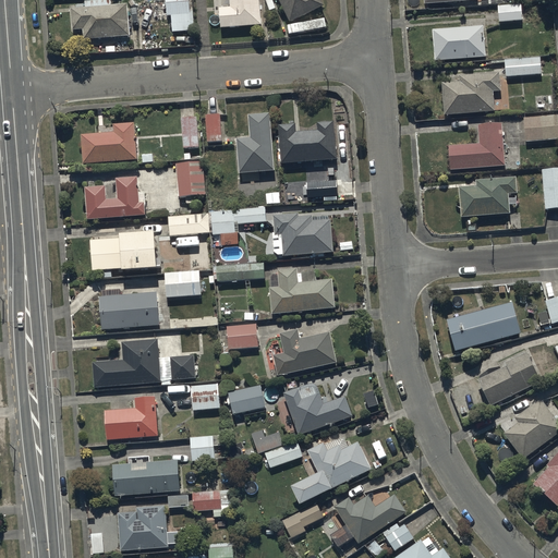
[(129,3),(111,4),(110,0),(91,0),(86,0),(86,8),(72,9),(74,29),(84,28),(85,39),(98,38),(98,41),(106,40),(106,37),(131,35),(129,3)]
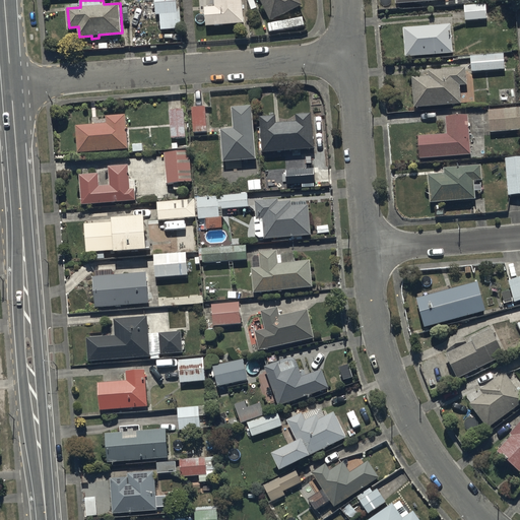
[(177,0),(154,0),(156,15),(160,15),(161,29),(179,27),(177,0)]
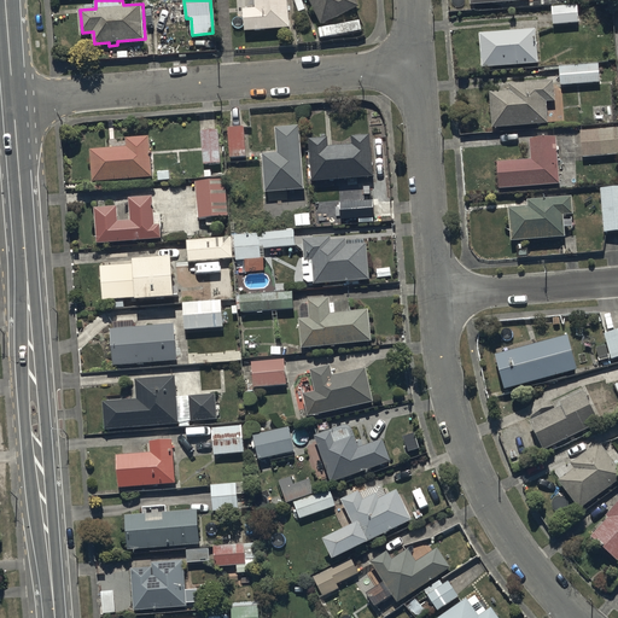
[(289,0),(235,0),(238,19),(246,18),(246,30),(292,27),(289,0)]
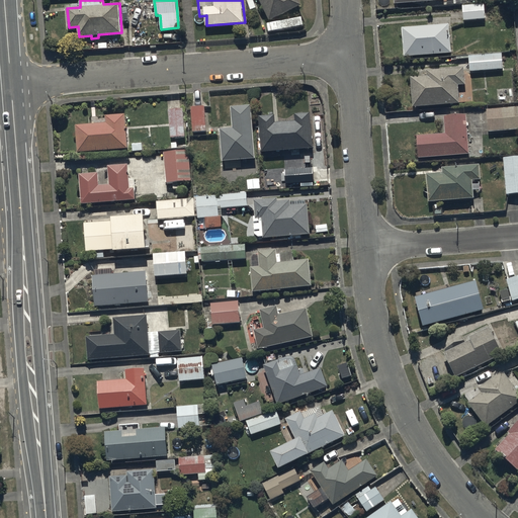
[(261,0),(271,20),(303,3),(300,0),(261,0)]
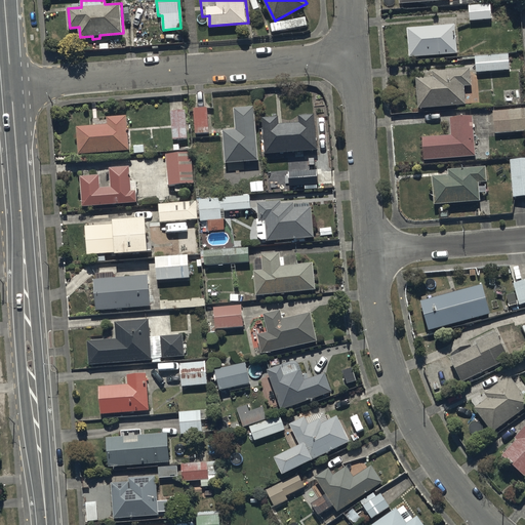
[(491,3),(471,4),(471,19),(492,18),(491,3)]
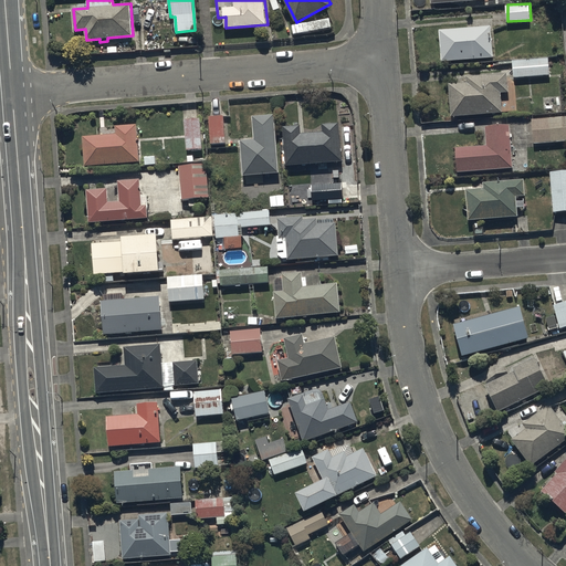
[(331,18),(293,24),(294,34),(333,27),(331,18)]
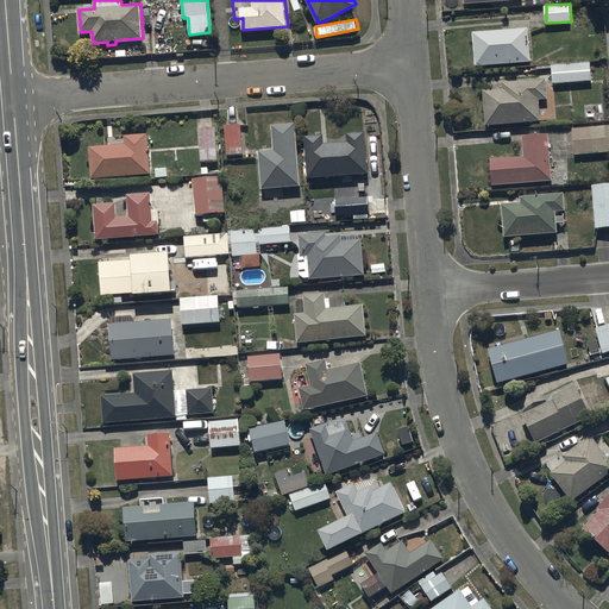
[(528,29),(475,32),(476,67),(531,62),(528,29)]
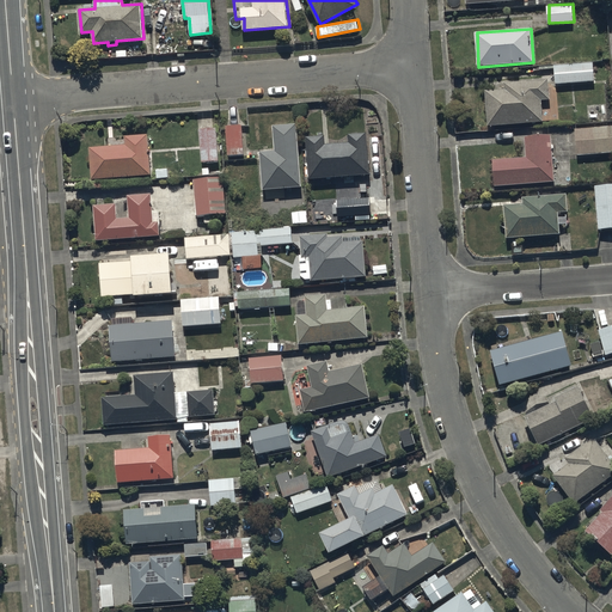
[(593,63),(555,66),(556,84),(594,81),(593,63)]
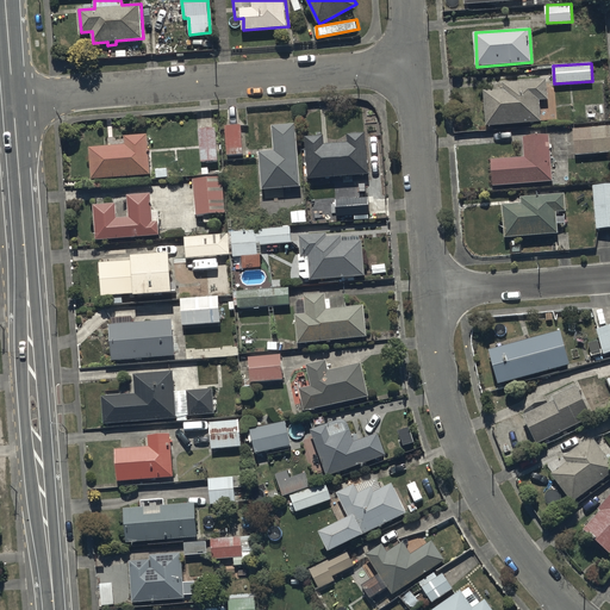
[(504,81),(505,88),(486,89),(487,125),(542,120),(541,99),(549,99),(548,80),(504,81)]
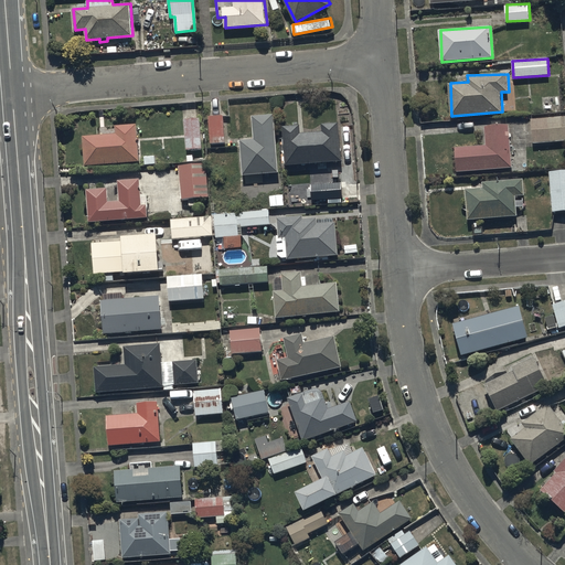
[(253,116),(255,139),(243,140),(245,174),(278,172),(275,114),(253,116)]
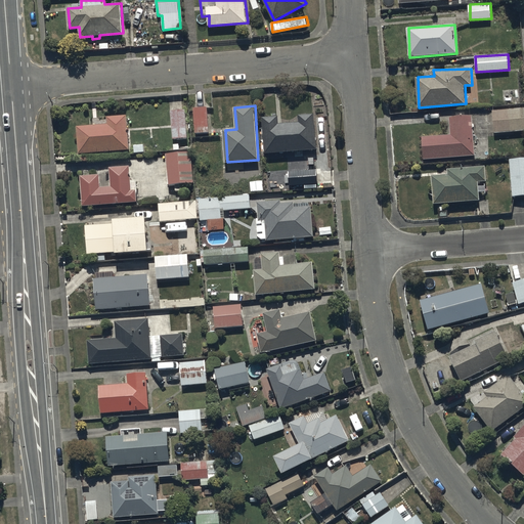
[(209,106),(194,107),(195,133),(210,132),(209,106)]
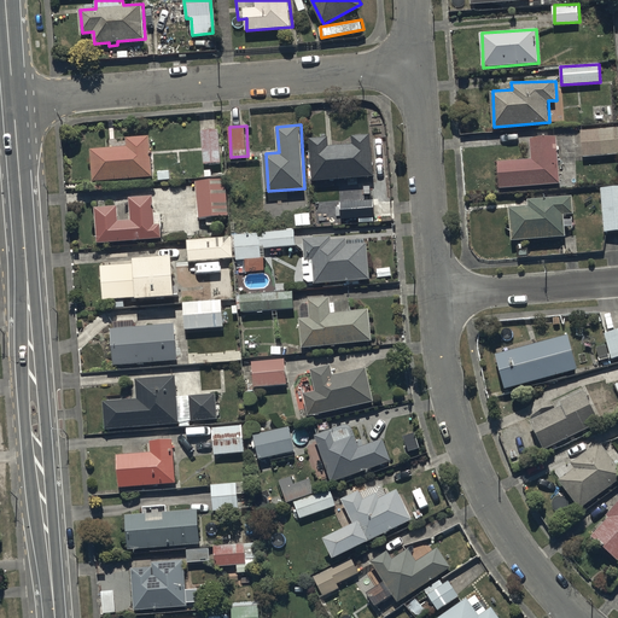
[(617,128),(581,129),(582,155),(617,152),(617,128)]
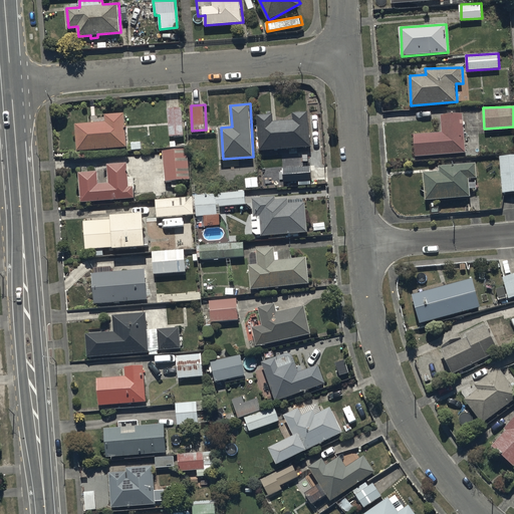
[(182,107),(168,108),(170,136),(184,136),(182,107)]
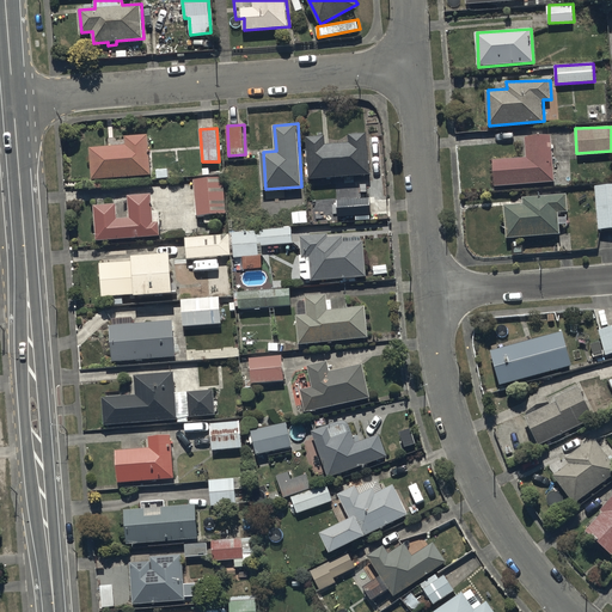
[(126,136),(127,144),(91,148),(92,178),(152,175),(150,134),(126,136)]
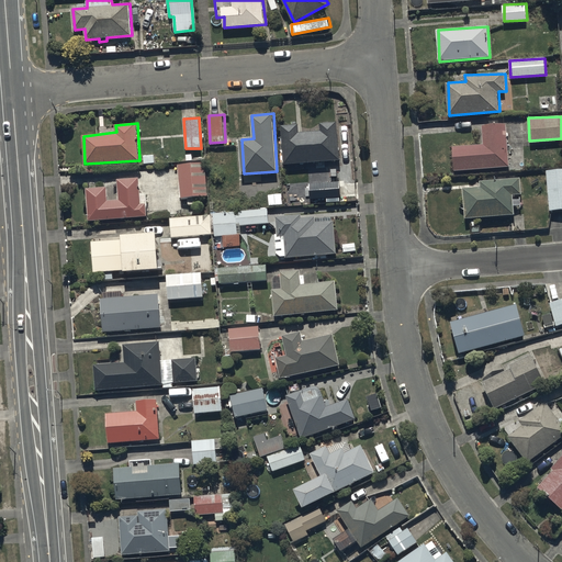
[(322,123),(322,131),(300,133),(299,124),(282,125),(285,164),(340,159),(337,123),(322,123)]
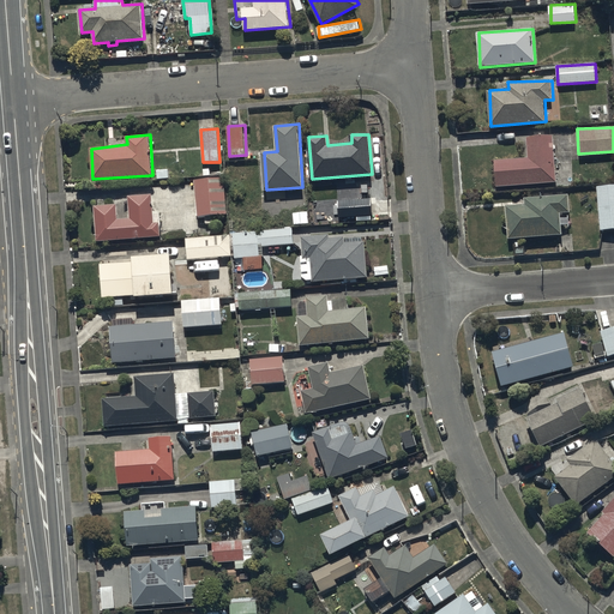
[(528,137),(529,158),(497,160),(498,186),(557,181),(554,136),(528,137)]
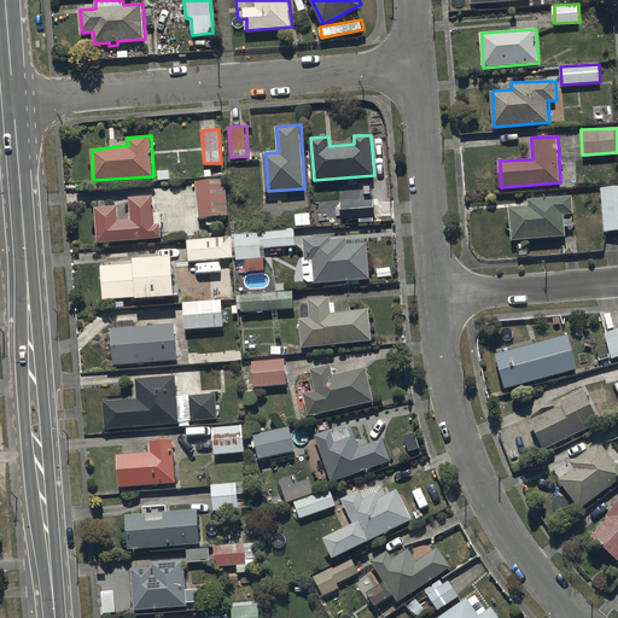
[(226,180),(196,181),(199,219),(228,216),(226,180)]
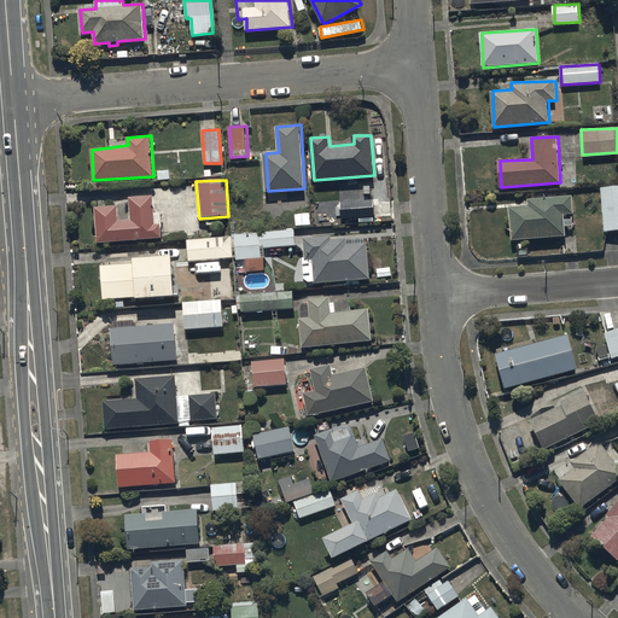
[(617,186),(600,188),(605,232),(617,229),(617,186)]
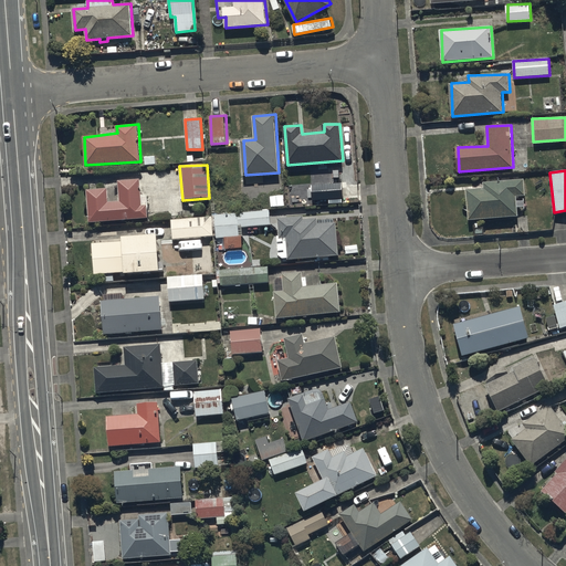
[(119,181),(121,201),(109,202),(109,189),(88,190),(90,222),(148,218),(147,206),(142,206),(140,180),(119,181)]
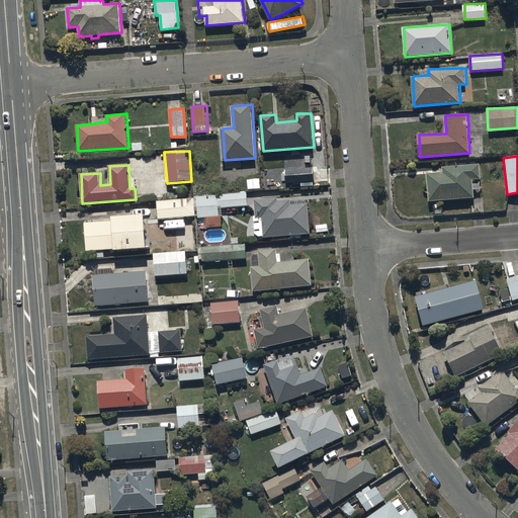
[(481,165),(443,167),(443,172),(428,173),(429,200),(475,197),(473,179),(482,179),(481,165)]
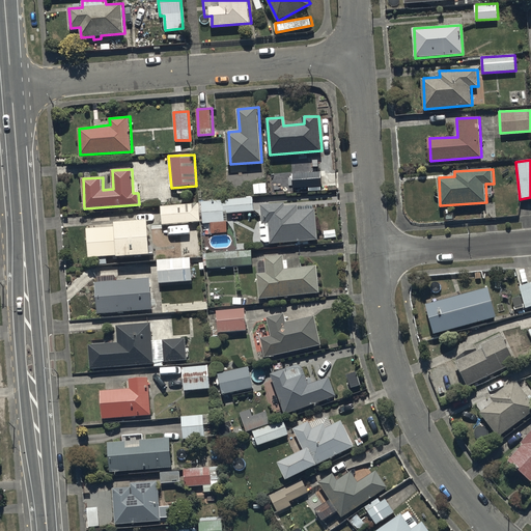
[(320,172),(292,174),(294,189),(322,186),(320,172)]
